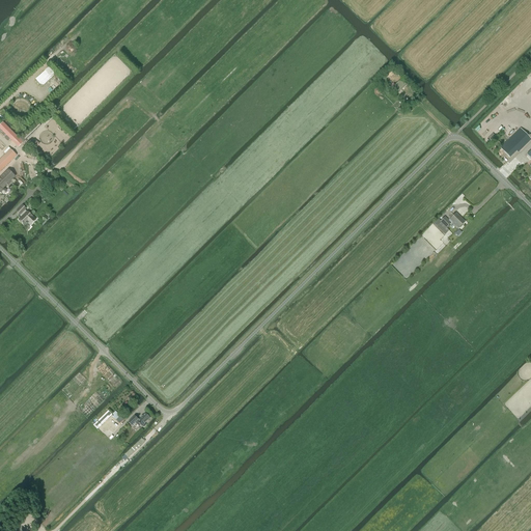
[(396,95),(403,88),(407,85),(400,79),(390,89),(396,95)]
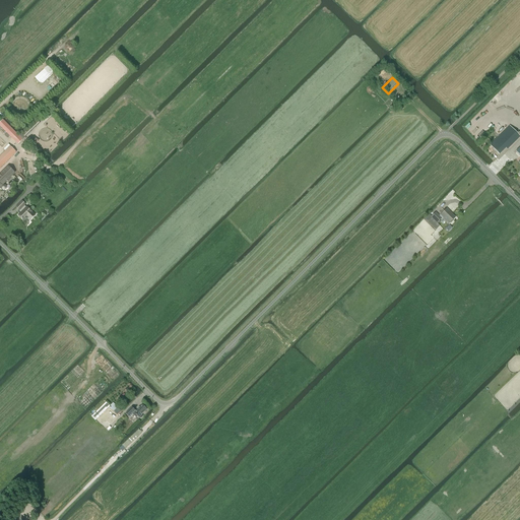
[(3,120),(0,122),(0,126),(7,133),(4,135),(7,138),(9,136),(18,144),(24,138),(21,134),(20,134),(19,135),(18,136),(3,120)]
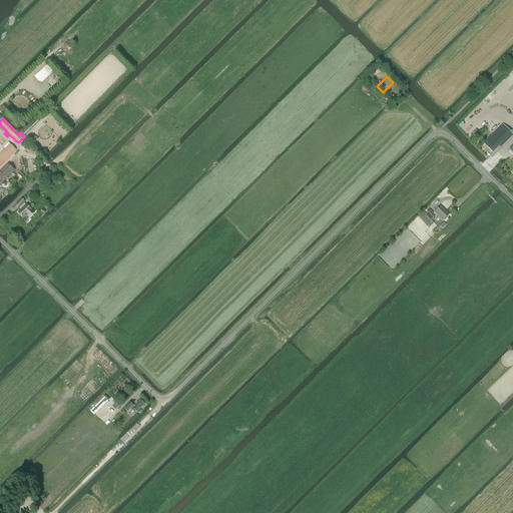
[(500,148),(512,134),(503,124),(483,143),(493,153),(499,146),(500,148)]
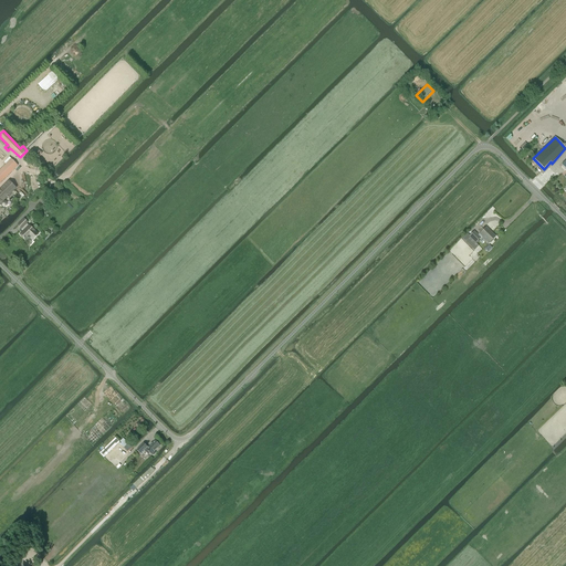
[(0,184),(18,166),(11,160),(0,170),(0,184)]
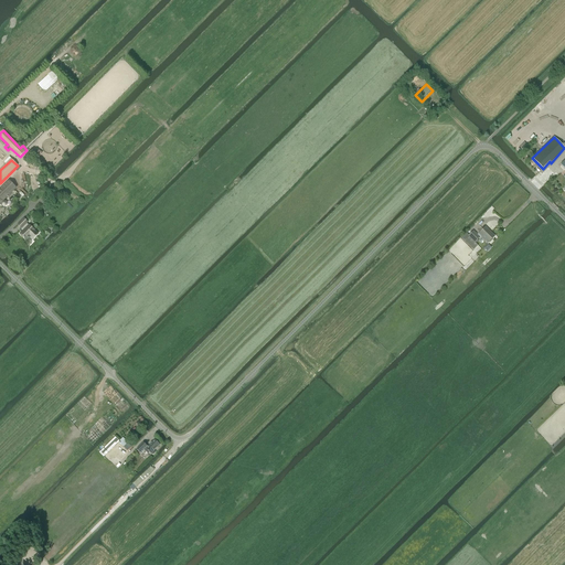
[(0,189),(0,204),(17,189),(9,181),(0,189)]
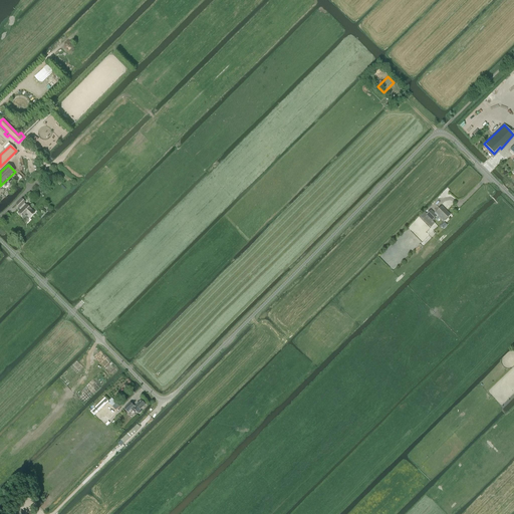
[(29,218),(34,213),(32,211),(27,206),(26,206),(24,204),(25,203),(22,200),(16,206),(19,209),(20,208),(22,210),(19,213),(24,218),(25,217),(26,217),(27,217),(28,217),(29,218)]
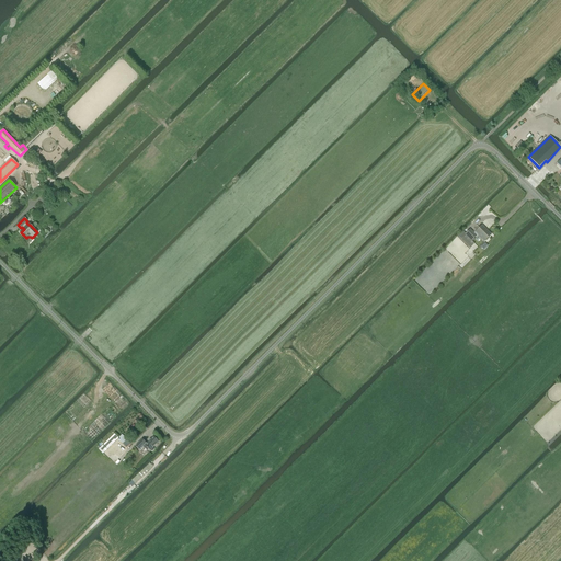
[(476,232),(473,233),(476,236),(478,235),(481,238),(484,241),(491,235),(481,226),(476,232)]
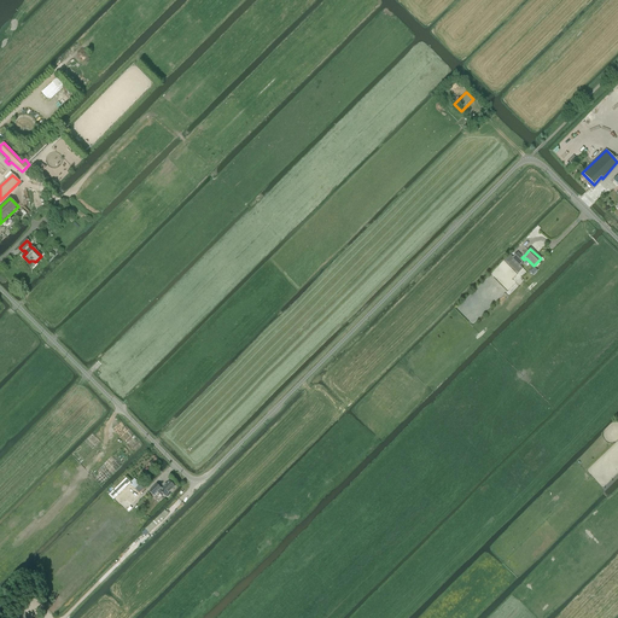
[(519,266),(524,260),(522,257),(518,254),(512,258),(519,266)]
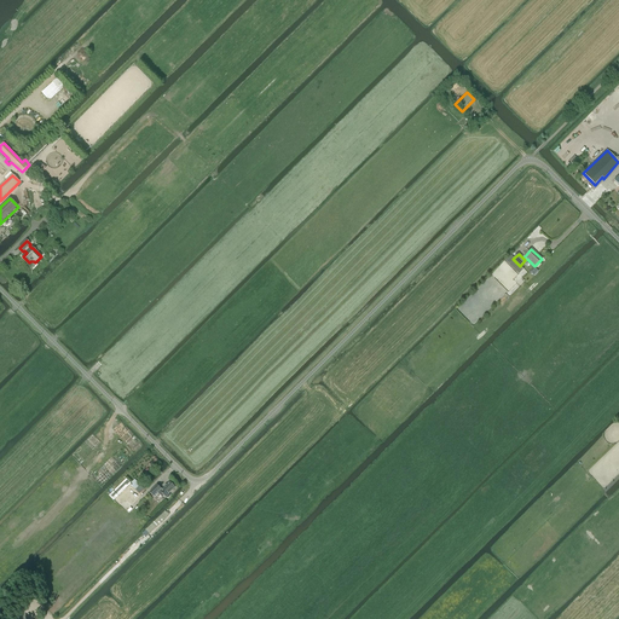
[(524,270),(520,266),(513,259),(508,264),(519,275),(524,270)]
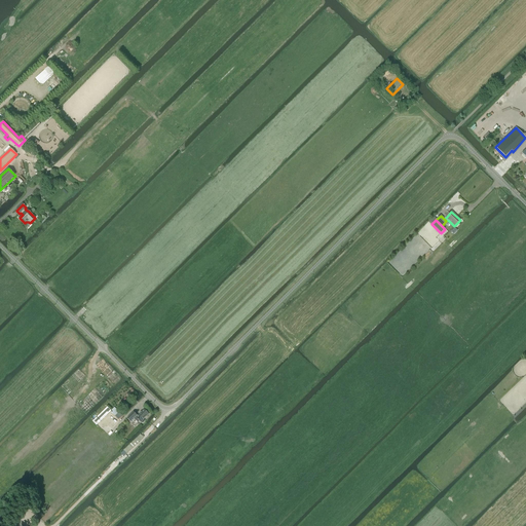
[(144,420),(149,414),(144,410),(138,416),(133,412),(126,418),(130,422),(134,419),(138,423),(139,422),(141,423),(141,422),(142,423),(143,423),(144,422),(144,420)]
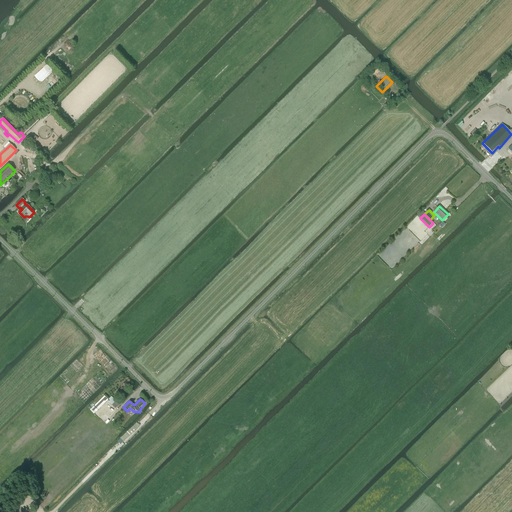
[(127,438),(138,427),(140,426),(136,423),(124,435),(127,438)]
